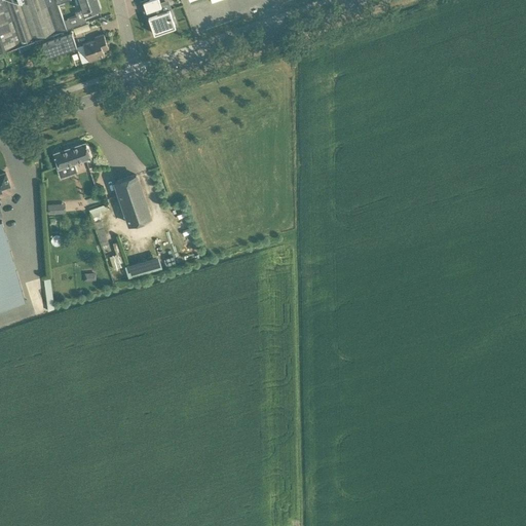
[(0,0),(0,50),(19,45),(34,40),(35,38),(57,30),(66,27),(67,27),(64,20),(59,5),(65,3),(64,0),(0,0)]
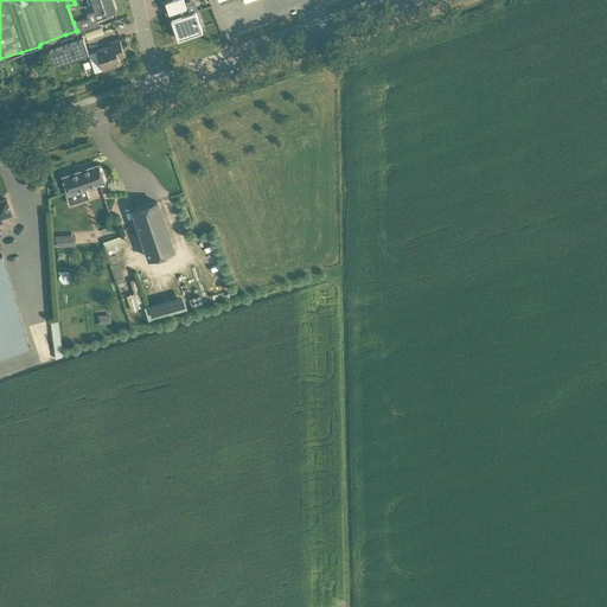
[(88,18),(74,23),(77,31),(77,33),(100,25),(97,19),(108,16),(107,13),(116,10),(113,0),(90,0),(95,11),(87,13),(88,18)]
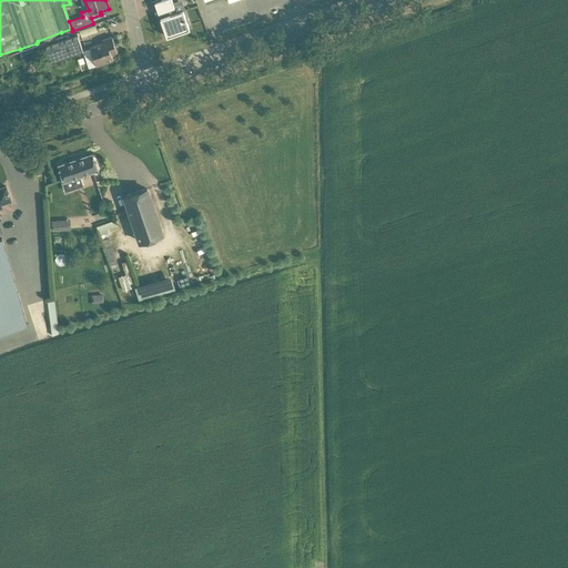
[(172,0),(158,0),(155,1),(159,12),(160,11),(162,17),(161,18),(166,36),(175,32),(175,31),(189,27),(189,24),(190,23),(189,18),(186,19),(183,9),(182,6),(173,2),(172,0)]
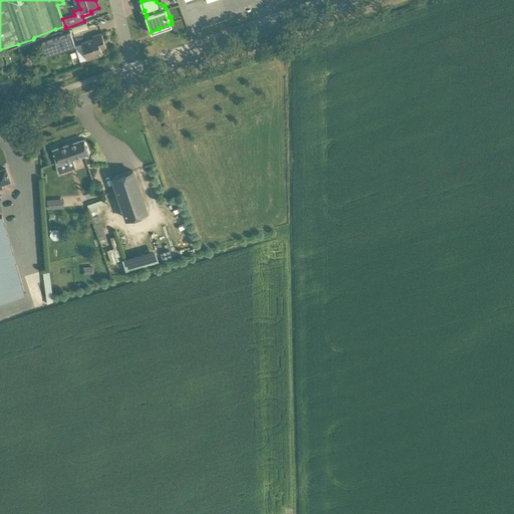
[(46,54),(75,45),(70,32),(42,41),(46,54)]
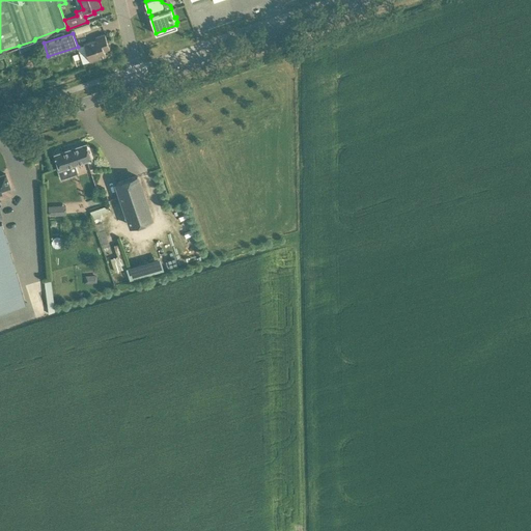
[(81,52),(79,53),(83,63),(90,61),(106,55),(104,50),(110,48),(105,33),(96,36),(96,39),(84,44),(85,45),(86,50),(81,52)]
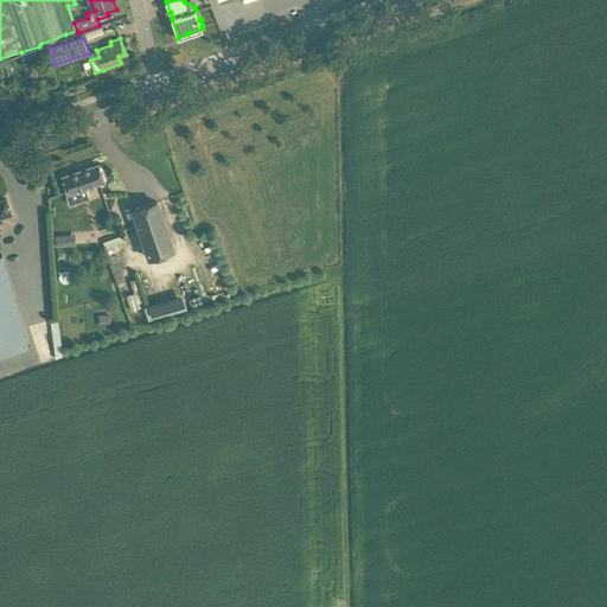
[(98,164),(63,176),(68,191),(65,192),(69,204),(89,198),(85,187),(104,181),(98,164)]
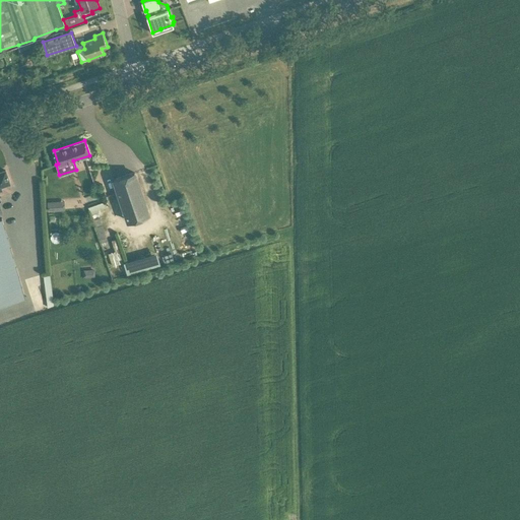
[(10,183),(6,170),(0,171),(0,189),(2,189),(1,186),(10,183)]
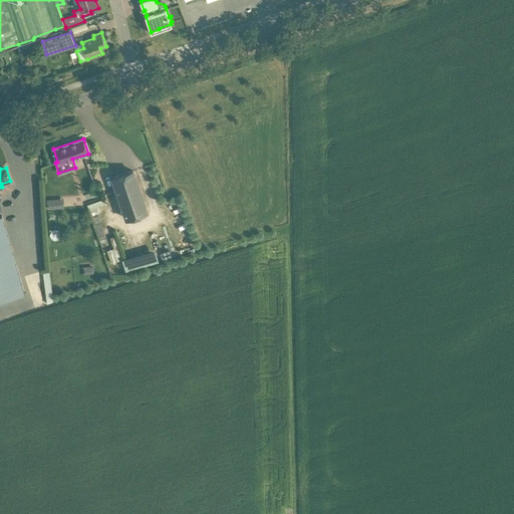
[(126,218),(147,211),(133,170),(112,177),(126,218)]
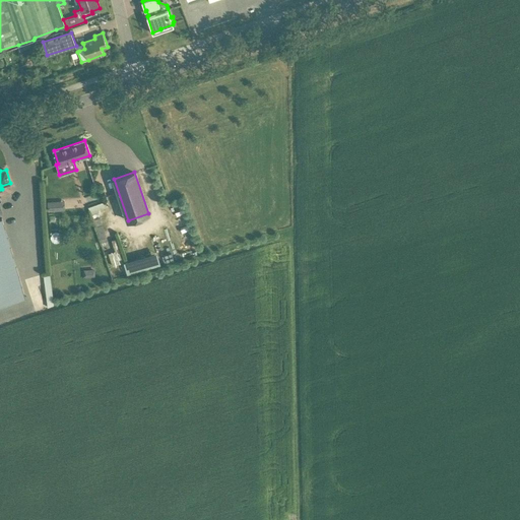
[(107,207),(101,192),(85,198),(91,213),(107,207)]
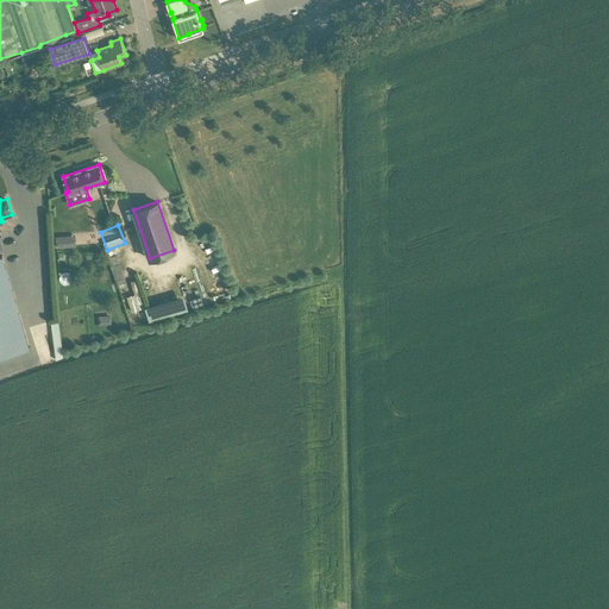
[(66,236),(56,236),(57,243),(57,246),(67,245),(67,242),(66,236)]
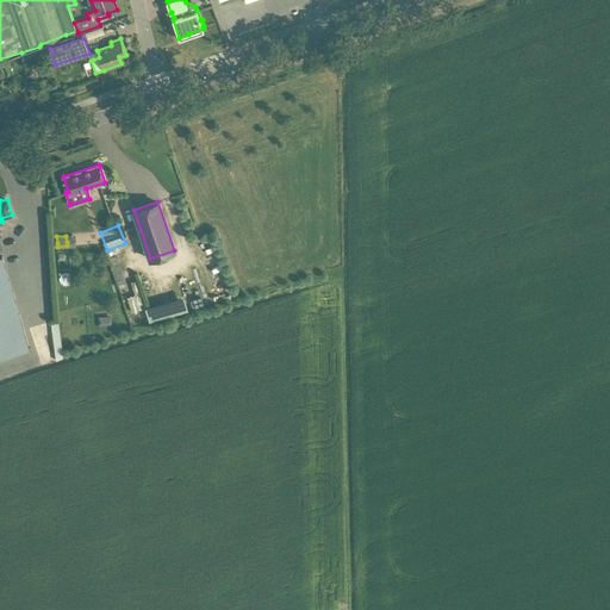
[(0,355),(30,348),(2,255),(0,255),(0,355)]
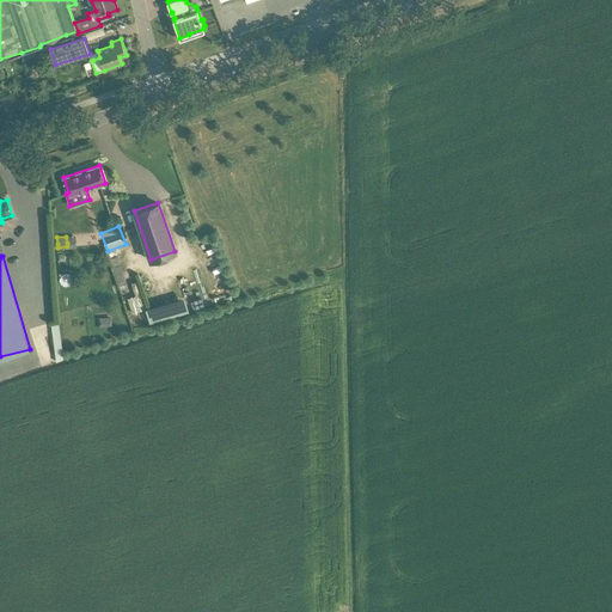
[(128,298),(133,313),(146,310),(141,297),(142,297),(138,281),(132,282),(136,295),(128,298)]
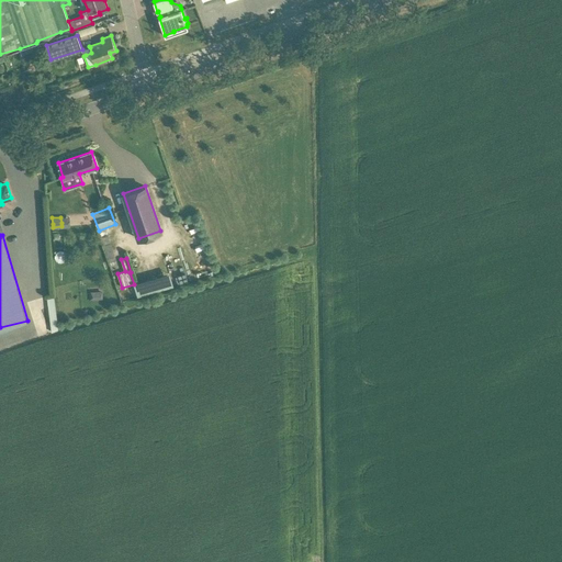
[(52,332),(58,329),(54,294),(47,296),(52,332)]
